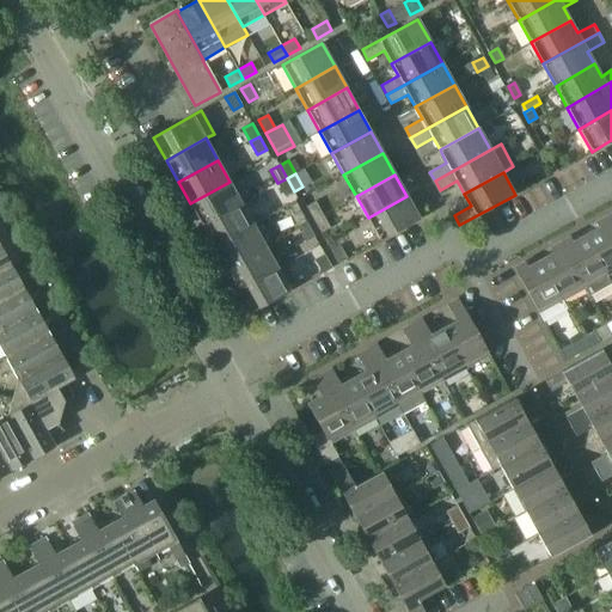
[(287,178),(277,183),(285,196),(294,191),(287,178)]
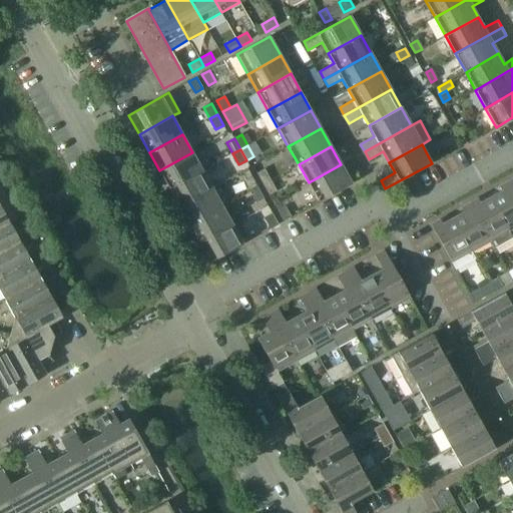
[(159,170),(169,188),(202,170),(192,152),(159,170)]
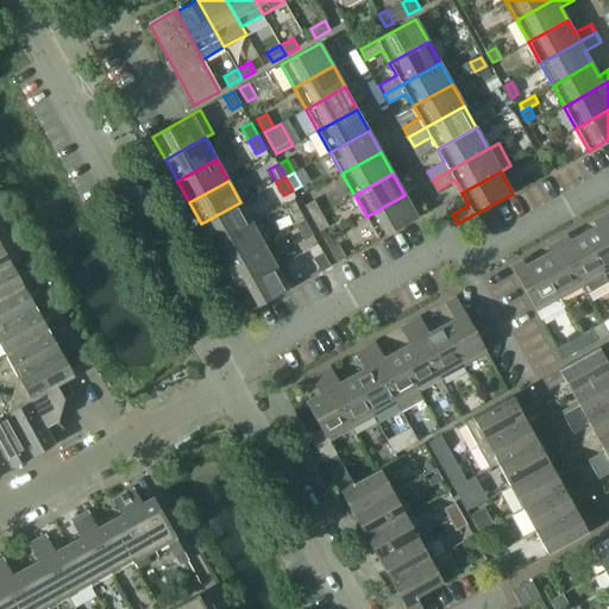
[(405,195),(366,217),(378,239),(418,218),(405,195)]
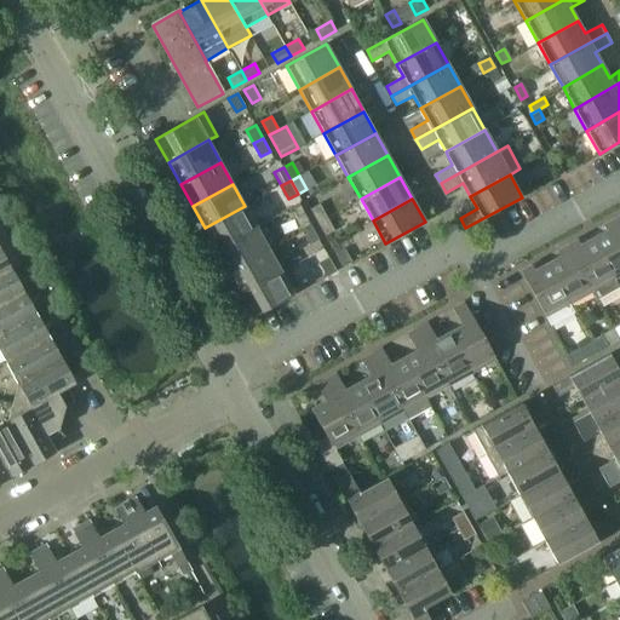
[(310,210),(317,223),(327,217),(320,204),(310,210)]
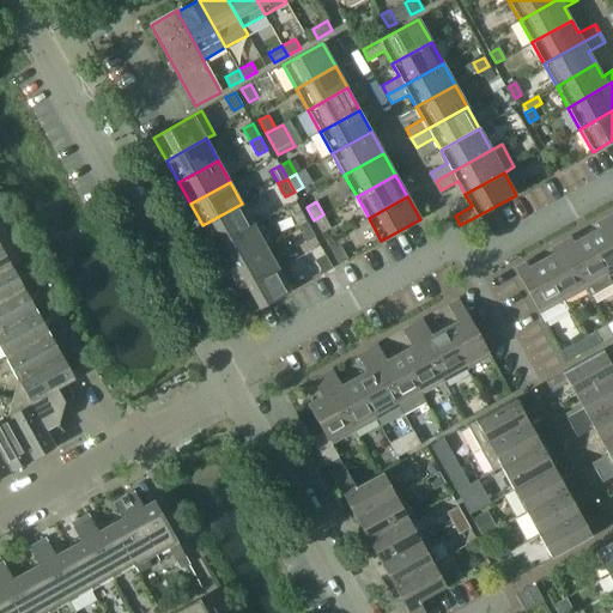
[(202,225),(214,247),(254,225),(242,204),(202,225)]
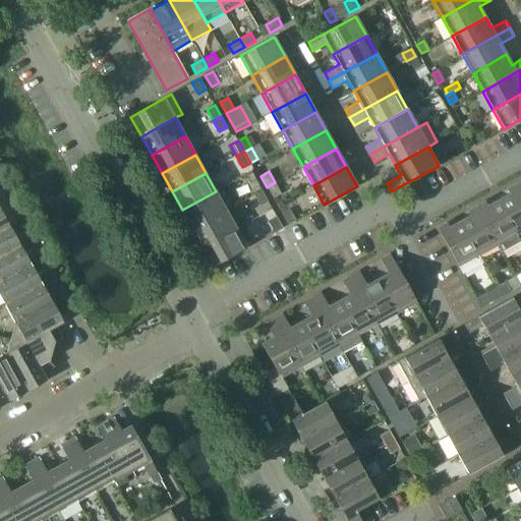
[(247,183),(253,194),(262,190),(255,179),(247,183)]
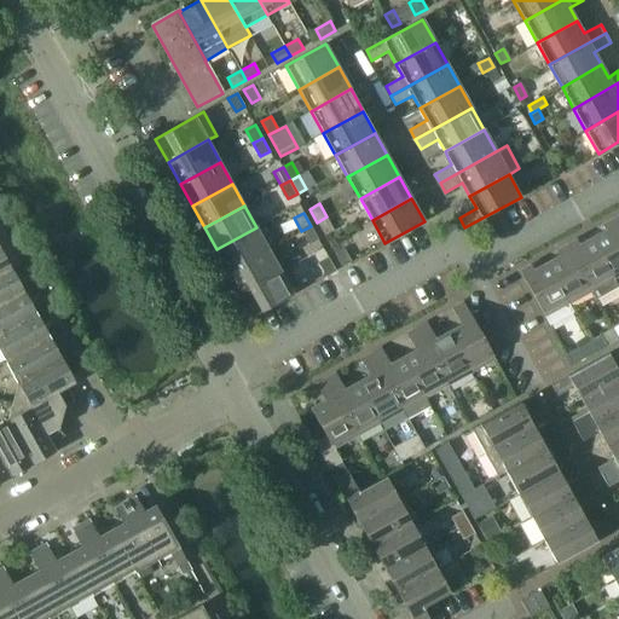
[(327,217),(317,223),(325,236),(334,230),(327,217)]
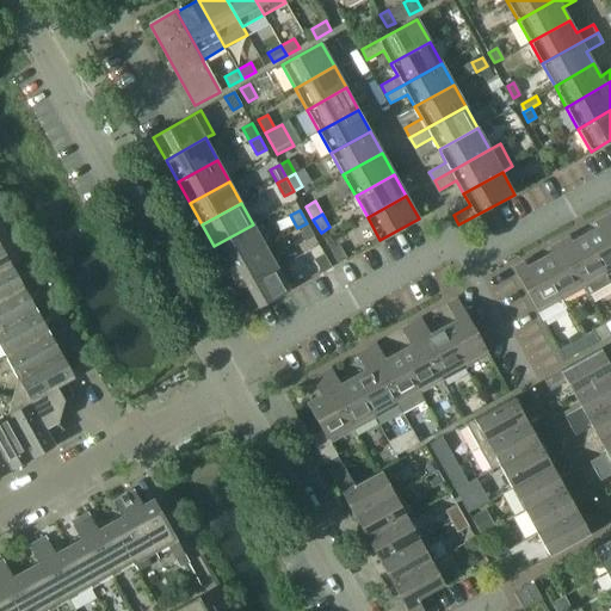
[(597,228),(585,235),(606,275),(610,271),(610,229),(604,217),(594,222),(597,228)]
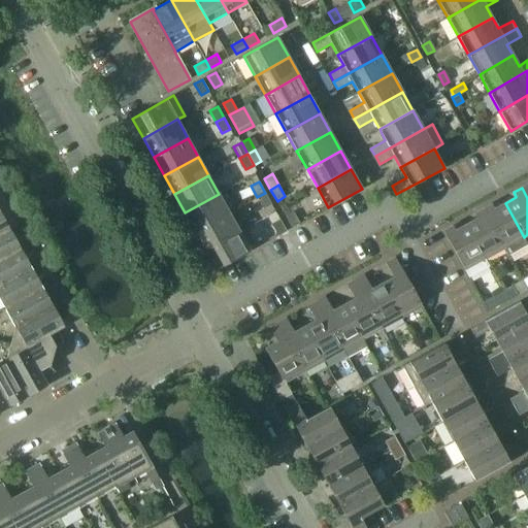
[(185,212),(195,232),(229,212),(236,208),(226,190),(219,194),(185,212)]
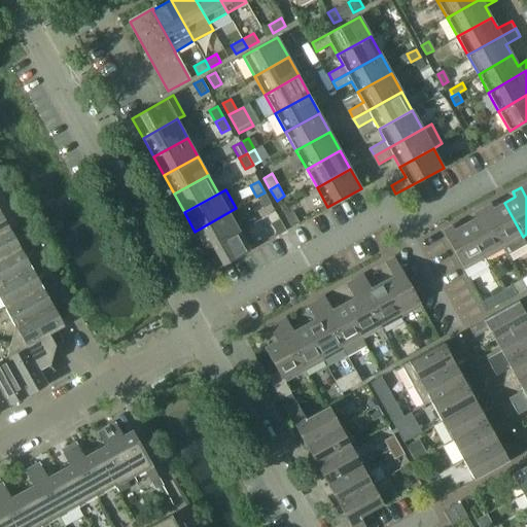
[(265,192),(256,197),(264,208),(271,204),(265,192)]
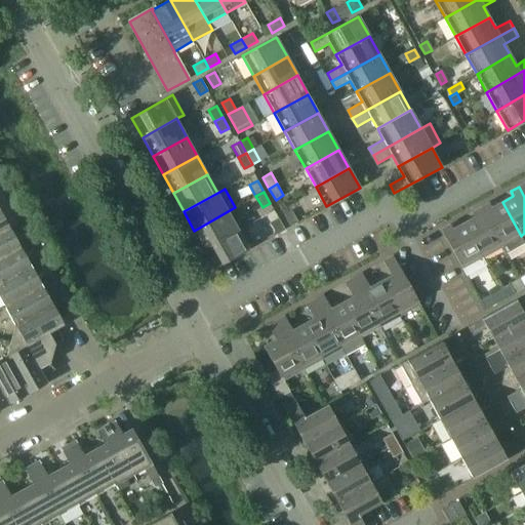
[(488,203),(480,208),(501,246),(506,253),(524,243),(524,242),(521,236),(502,202),(491,208),(488,203)]
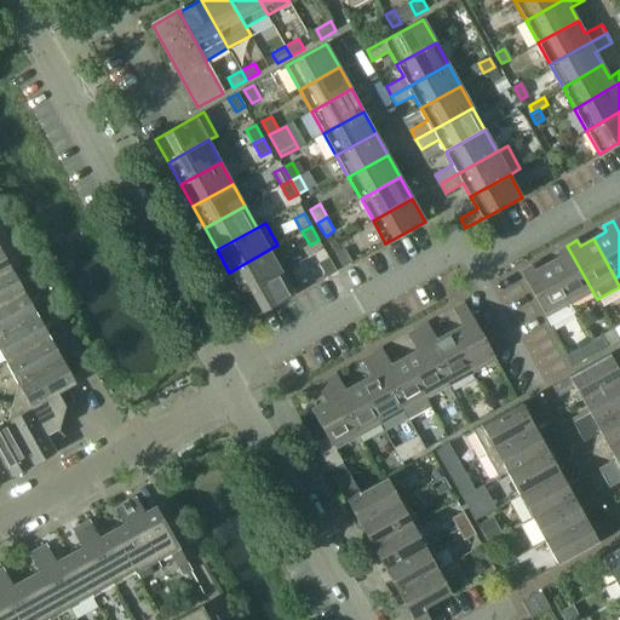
[(561,257),(547,264),(570,304),(592,291),(567,246),(557,251),(561,257)]
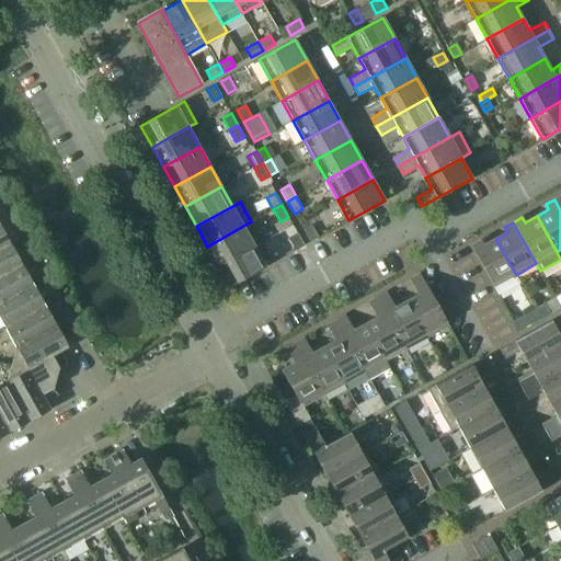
[(0,224),(0,248),(11,243),(0,224)]
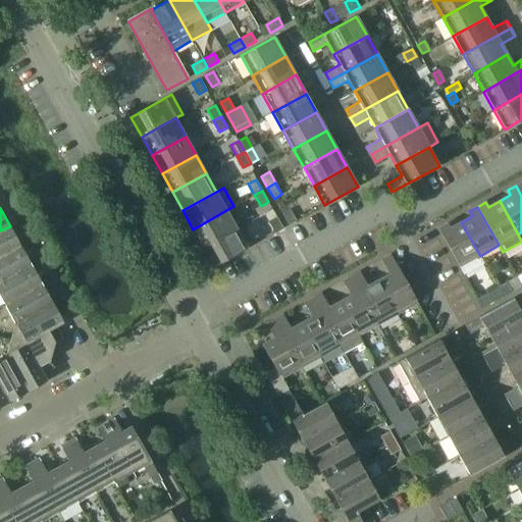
[(291,209),(282,214),(289,225),(297,221),(291,209)]
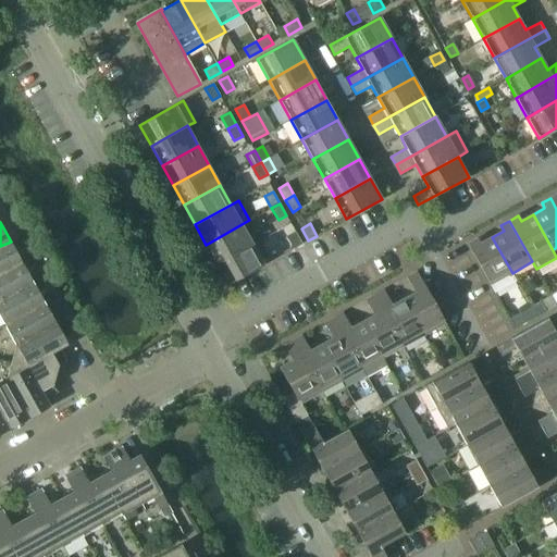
[(206,245),(217,264),(252,244),(242,224),(206,245)]
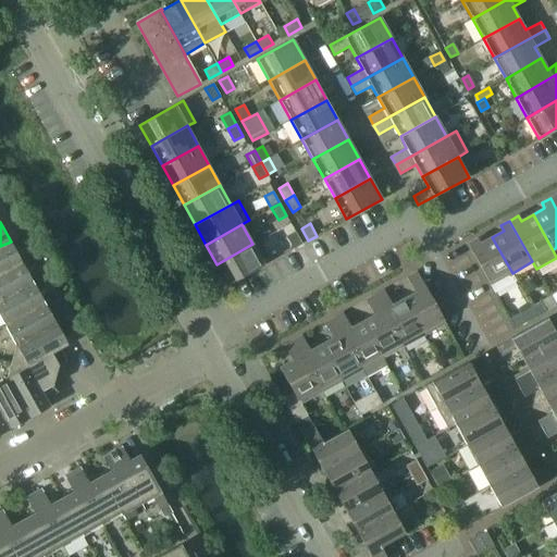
[(287,236),(294,248),(302,244),(296,232),(287,236)]
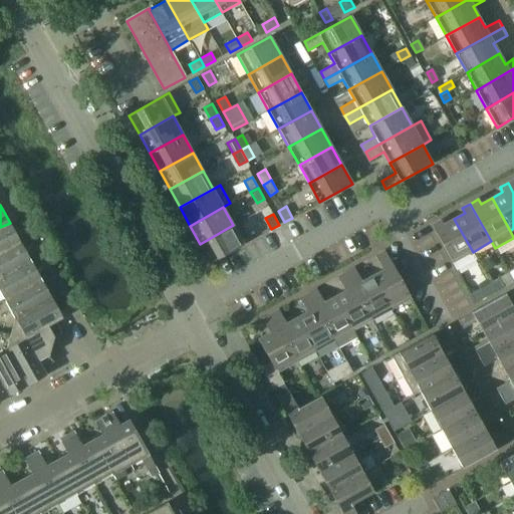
[(473,252),(454,219),(443,225),(441,220),(432,225),(457,270),(476,259),(473,252)]
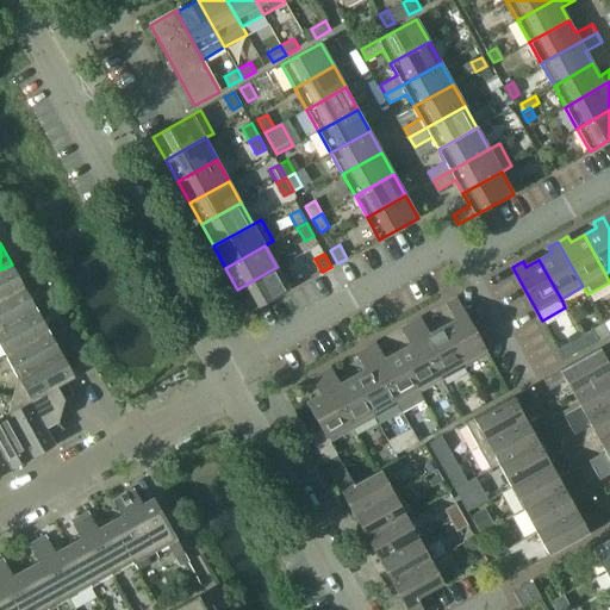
[(277,267),(237,290),(250,312),(298,286),(285,263),(277,267)]
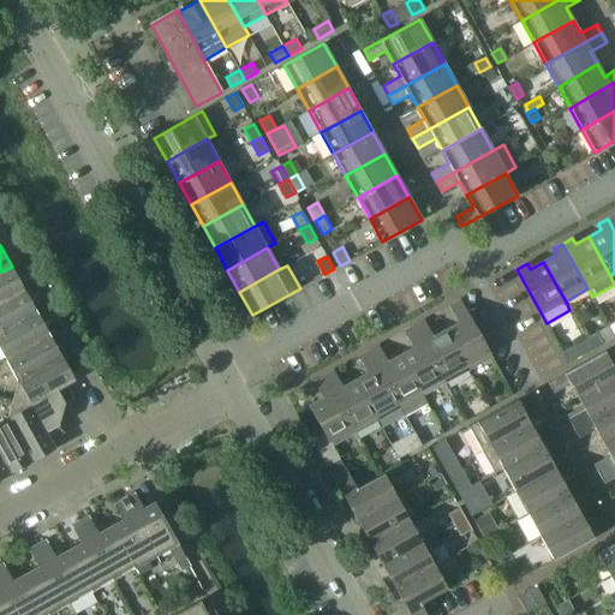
[(0,272),(0,302),(24,288),(12,267),(0,272)]
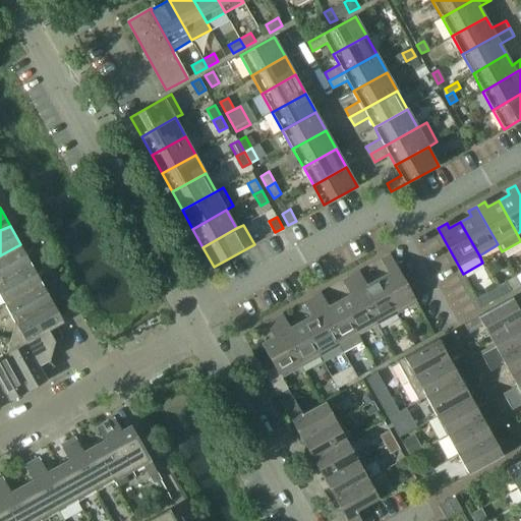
[(0,255),(0,281),(32,264),(20,244),(0,255)]
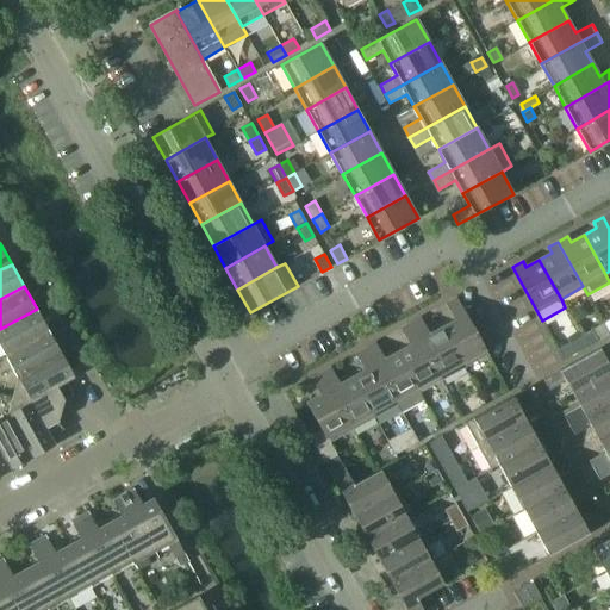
[(455,319),(442,327),(465,367),(489,354),(456,298),(446,304),(455,319)]
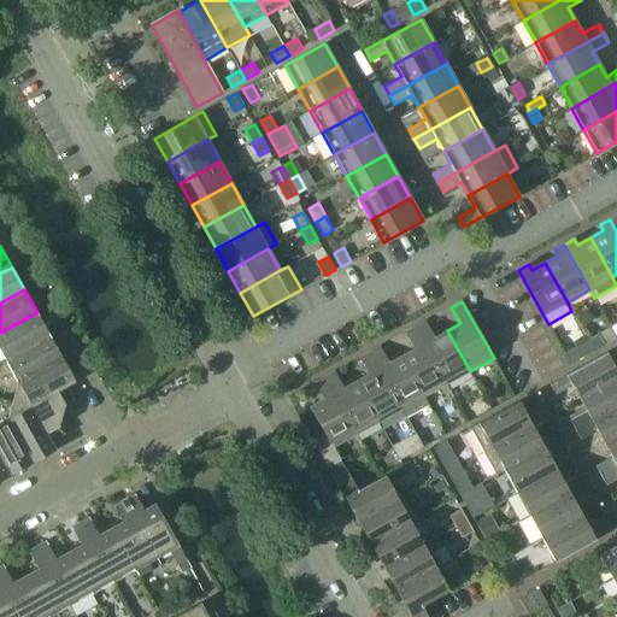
[(0,333),(0,348),(6,360),(50,335),(37,312),(0,333)]
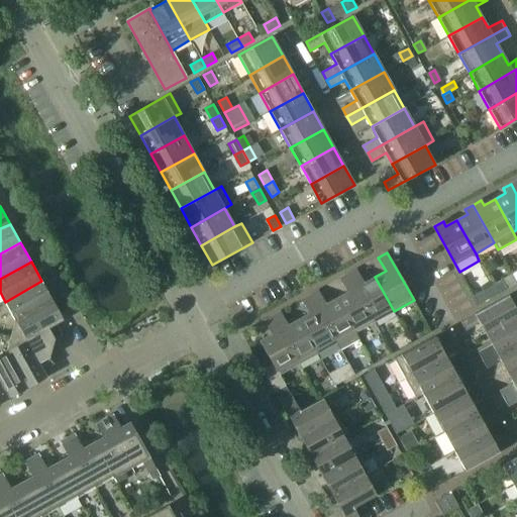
[(356,270),(348,274),(375,321),(394,311),(375,277),(364,283),(356,270)]
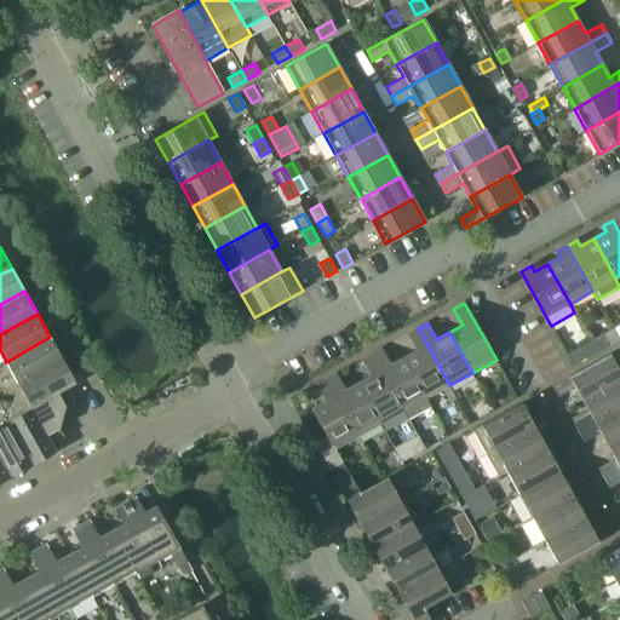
[(417,350),(403,357),(426,399),(449,385),(418,328),(408,334),(417,350)]
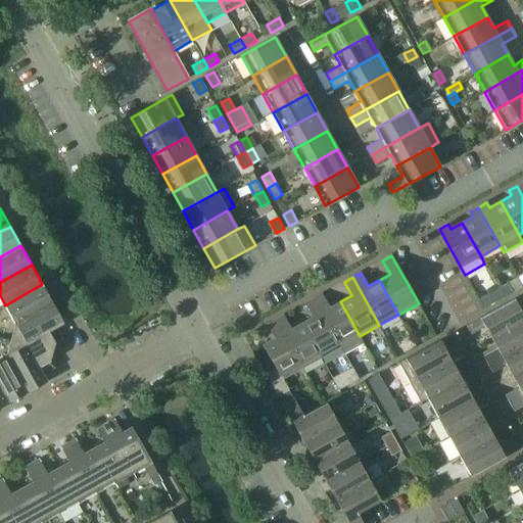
[(508,282),(497,288),(504,297),(513,292),(508,282)]
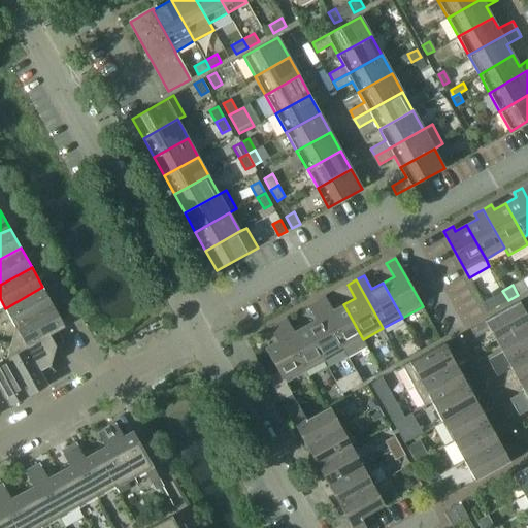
[(15,327),(15,329),(54,307),(42,287),(5,308),(15,327)]
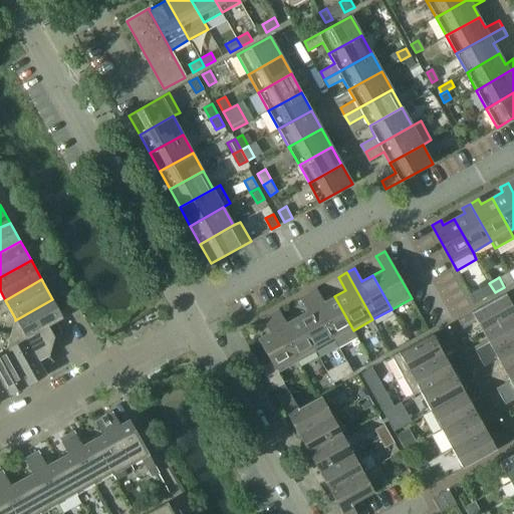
[(495,292),(489,283),(480,288),(485,297),(495,292)]
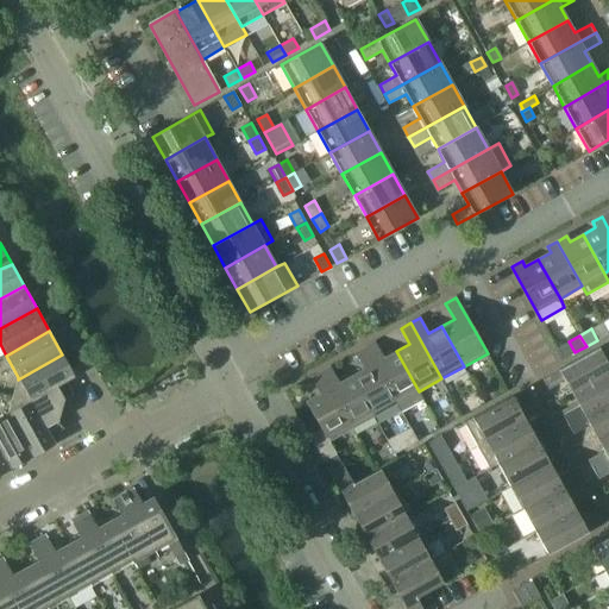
[(375,343),(365,347),(396,403),(401,412),(424,400),(419,391),(396,351),(384,358),(375,343)]
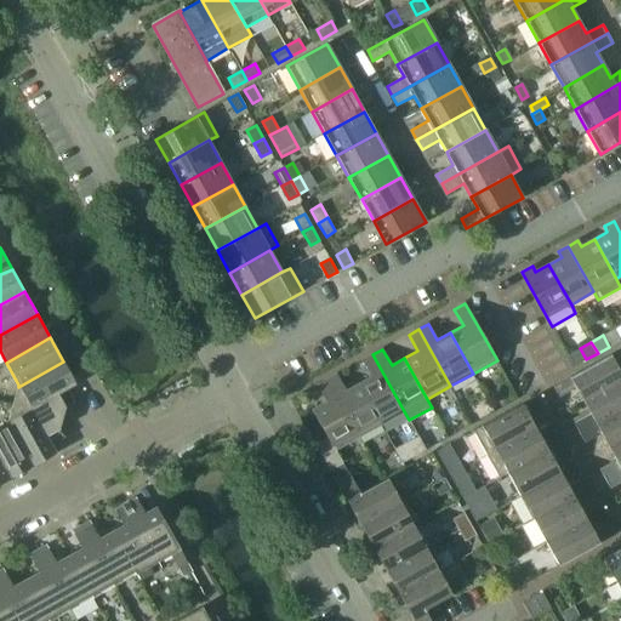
[(371,376),(359,383),(381,425),(404,411),(372,354),(363,360),(371,376)]
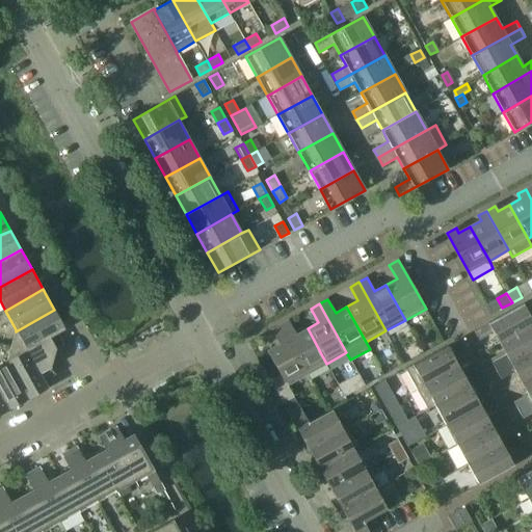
[(494,333),(500,344),(531,325),(531,320),(523,303),(474,330),(479,340),(494,333)]
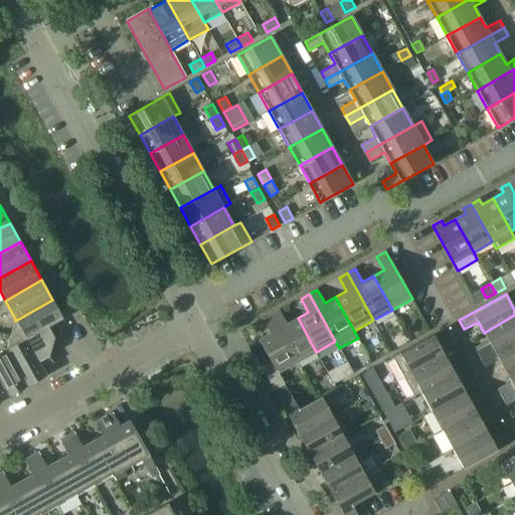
[(15,321),(7,348),(28,386),(47,375),(39,361),(49,355),(54,338),(48,327),(63,319),(52,300),(15,321)]
